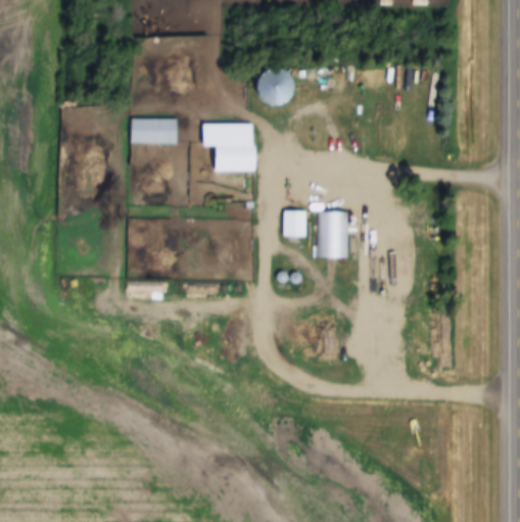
[(265,98),(284,105),(295,75),(275,67),(265,98)]
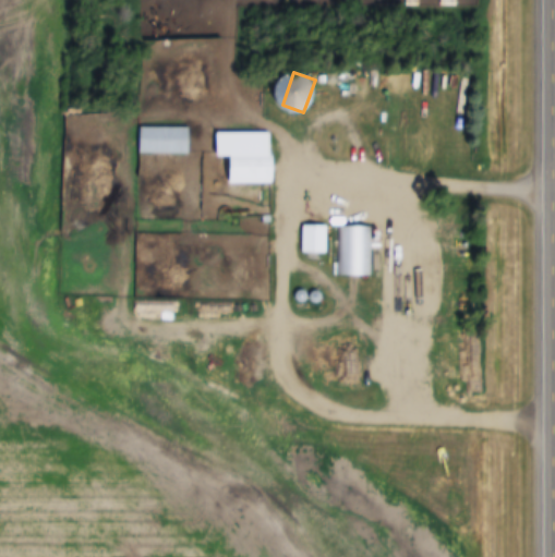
[(188,153),(188,126),(139,126),(139,153),(188,153)]
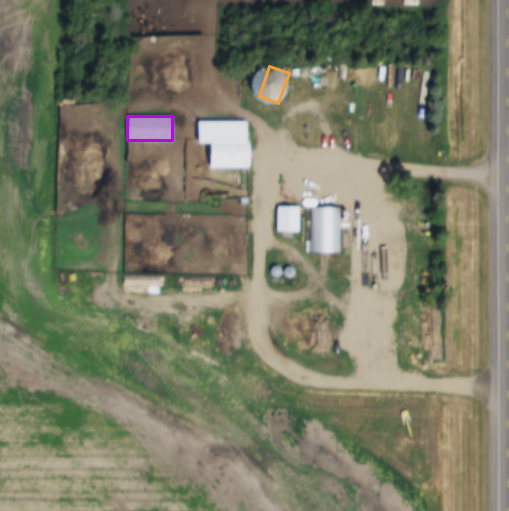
[(216,143),(218,167),(256,166),(255,141),(216,143)]
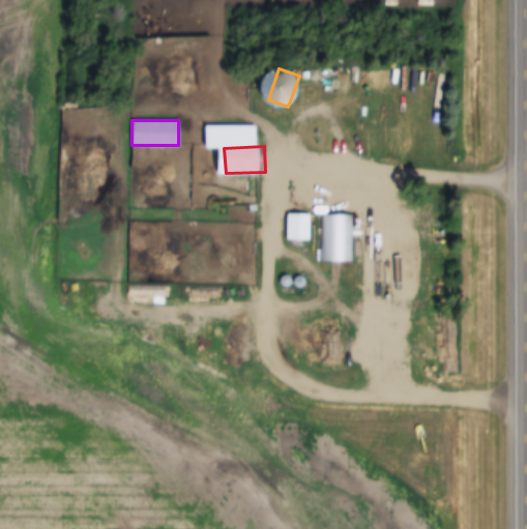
[(288,241),(310,241),(310,213),(288,213),(288,241)]
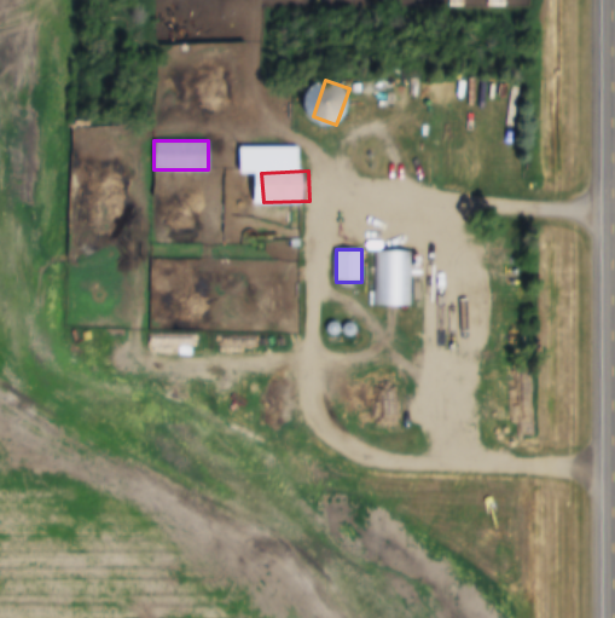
[(411,250),(372,250),(372,306),(411,306),(411,250)]
